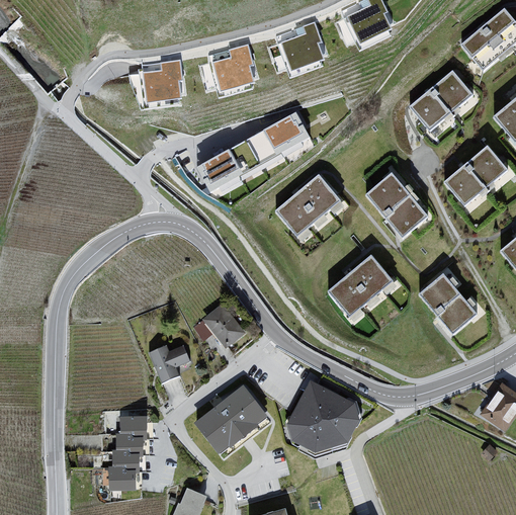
[(372,0),(373,3),(350,14),(362,40),(394,25),(387,9),(390,7),(387,0),(372,0)]
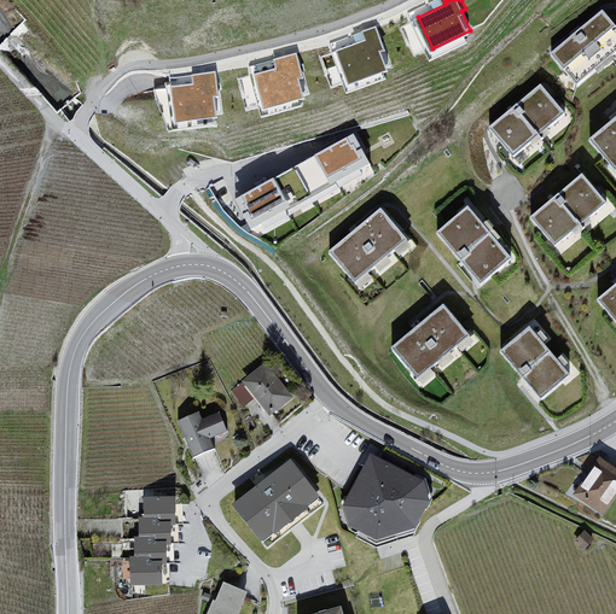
[(615,25),(604,12),(552,56),(579,86),(615,51),(615,25)]
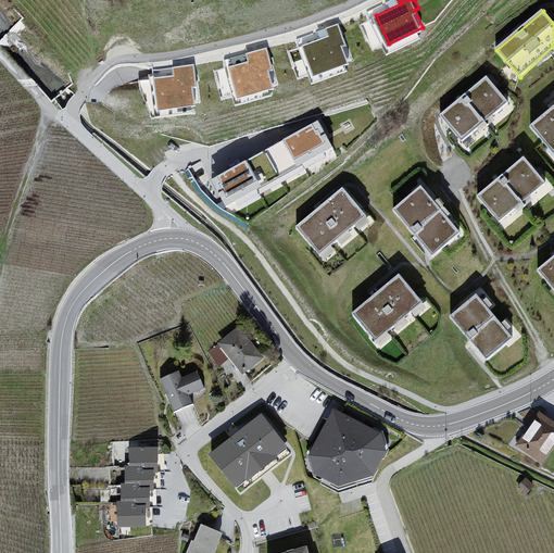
[(331,33),(304,42),(315,72),(349,59),(343,42),(348,40),(340,21),(328,25),(331,33)]
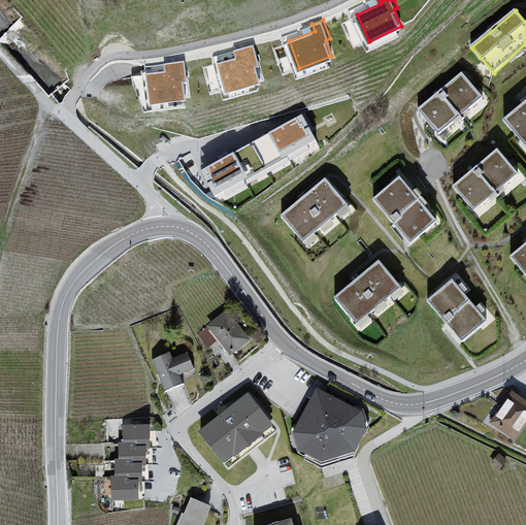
[(233,45),(235,54),(217,59),(225,90),(262,79),(258,63),(263,61),(257,39),(233,45)]
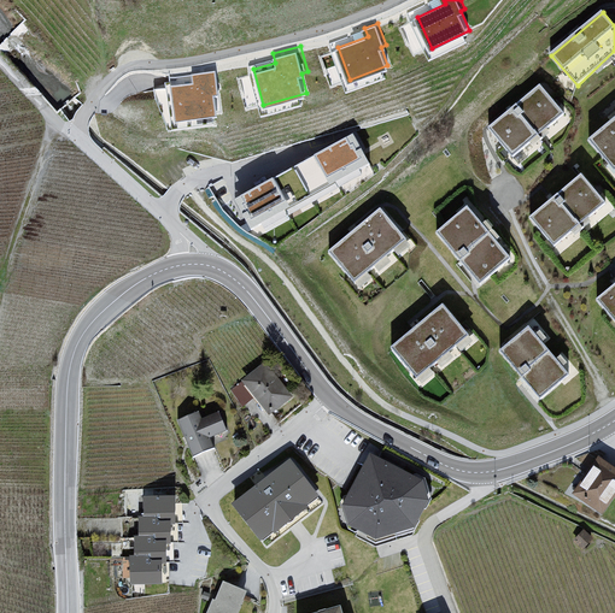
[(193,78),(170,81),(176,121),(222,113),(220,93),(223,93),(220,63),(191,68),(193,78)]
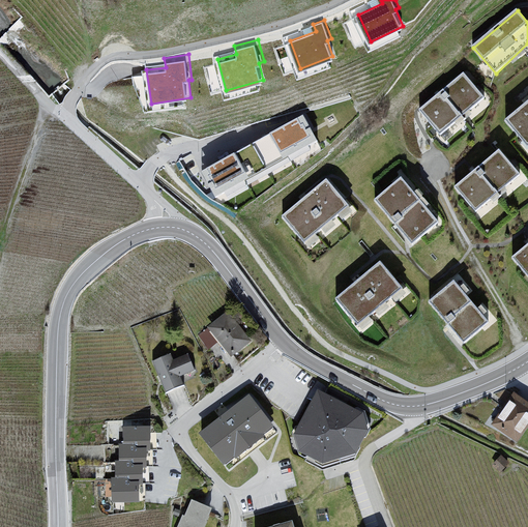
[(465,75),(421,110),(440,134),(484,97),(465,75)]
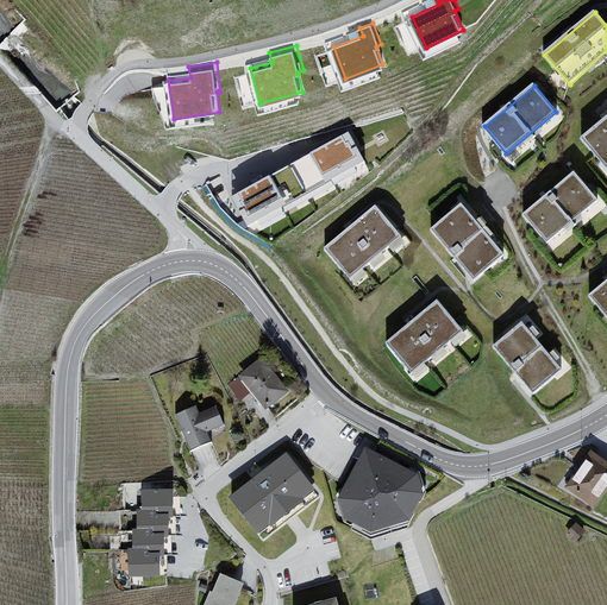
[(606,119),(583,139),(606,165),(606,119)]
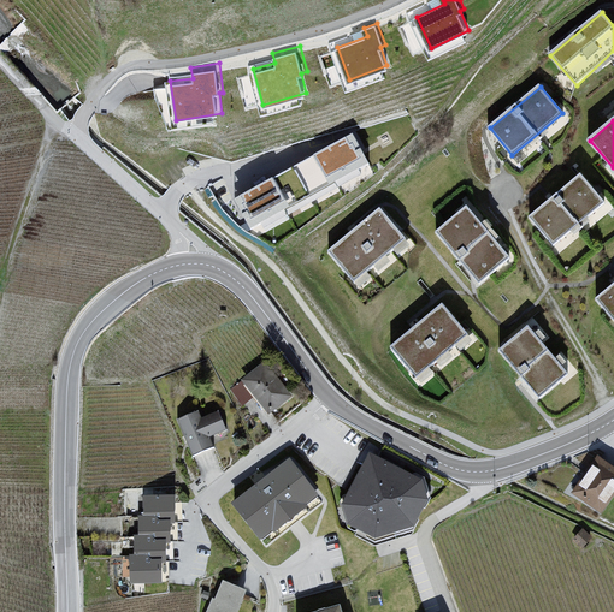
[(355,130),(237,196),(253,224),(371,159),(355,130)]
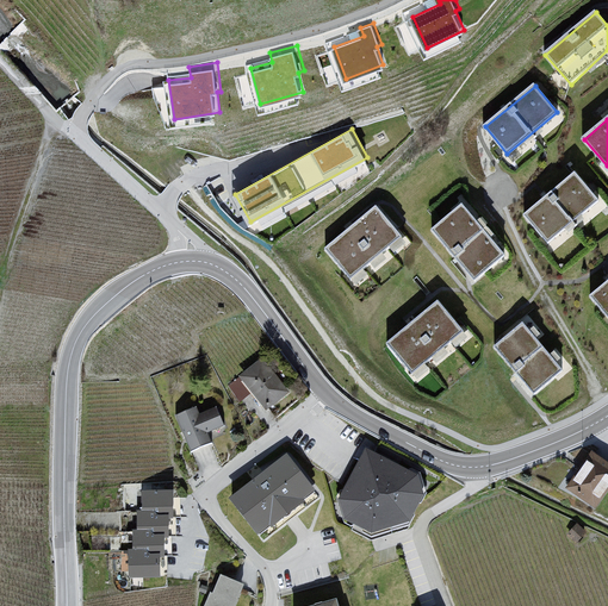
[(576,173),(525,214),(548,242),(599,201),(576,173)]
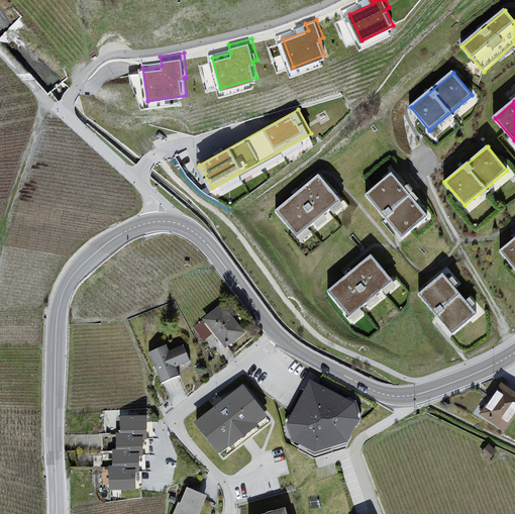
[(392,170),(364,193),(401,240),(429,216),(417,202),(421,199),(408,183),(403,184),(392,170)]
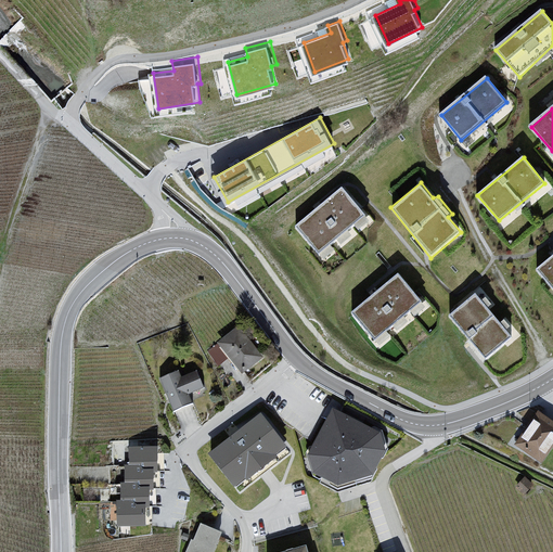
[(293,228),(322,260),(370,221),(343,189),(293,228)]
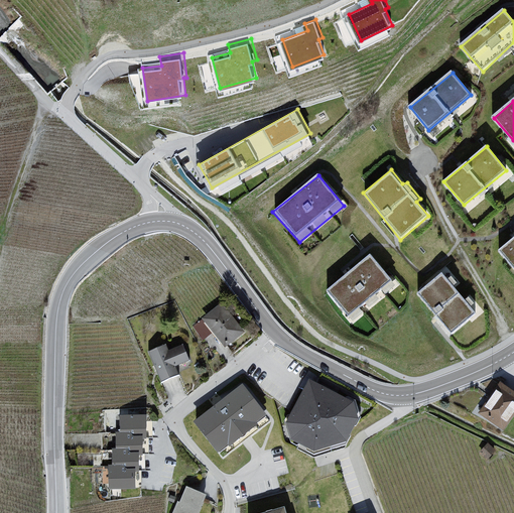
[(513,238),(500,250),(513,266),(513,238)]
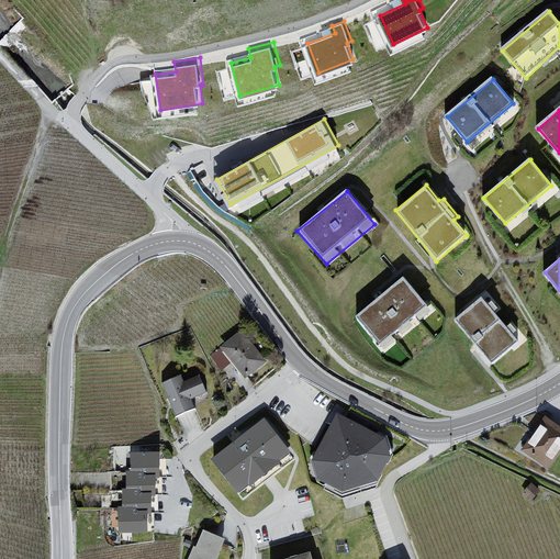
[(403,276),(353,317),(380,347),(427,308),(403,276)]
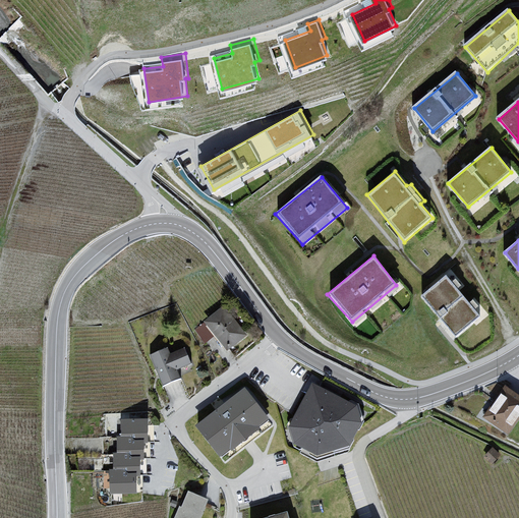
[(448,277),(422,296),(456,337),(478,318),(448,277)]
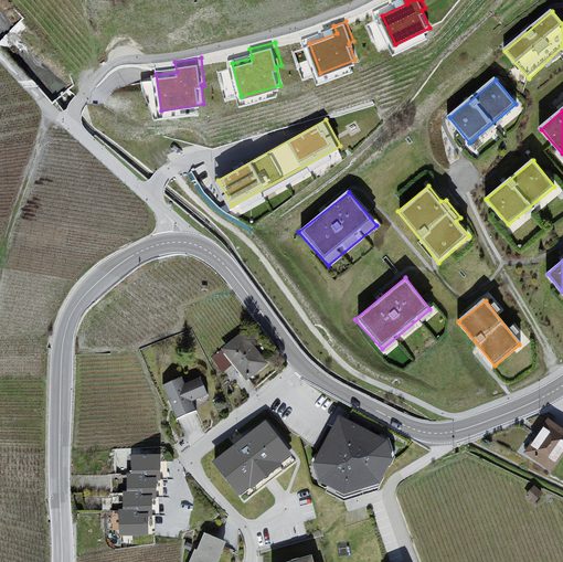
[(243,332),(221,348),(245,378),(267,363),(243,332)]
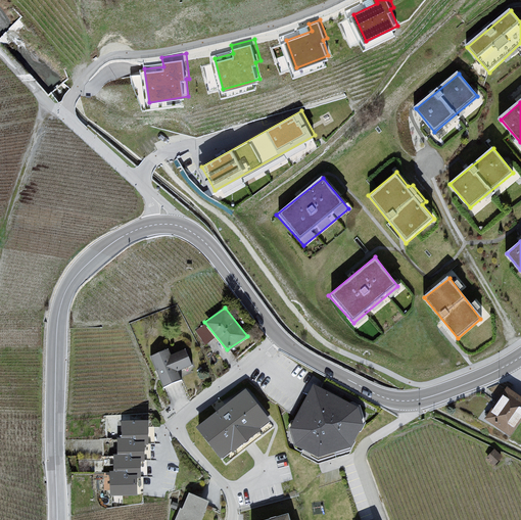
[(171,347),(149,356),(163,386),(180,378),(176,369),(193,363),(186,348),(173,353),(171,347)]
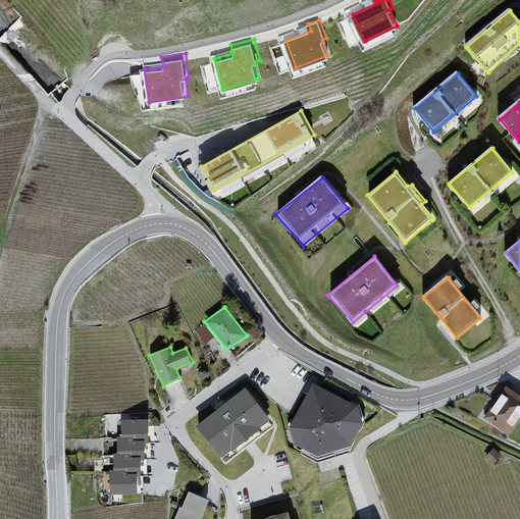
[(357,405),(313,383),(288,427),(295,440),(316,454),(351,445),(361,421),(357,405)]
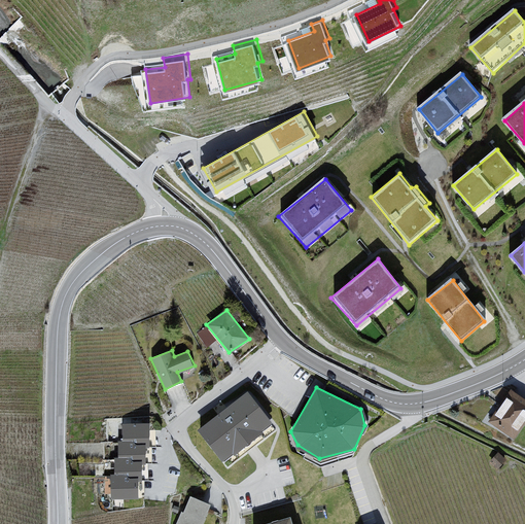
[(524,398),(510,388),(489,419),(514,438),(524,420),(524,398)]
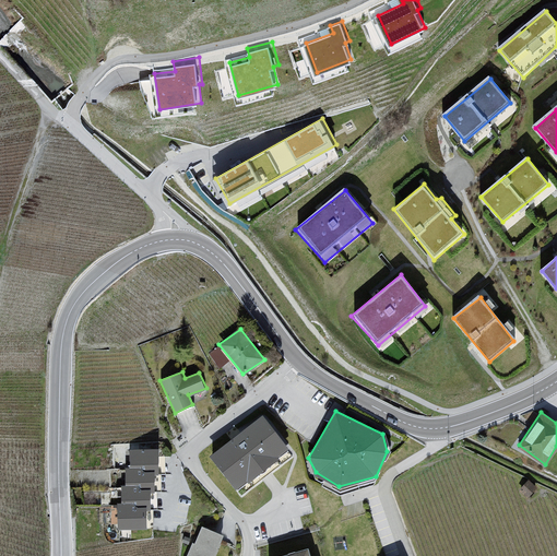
[(262,415),(209,456),(235,489),(287,448),(262,415)]
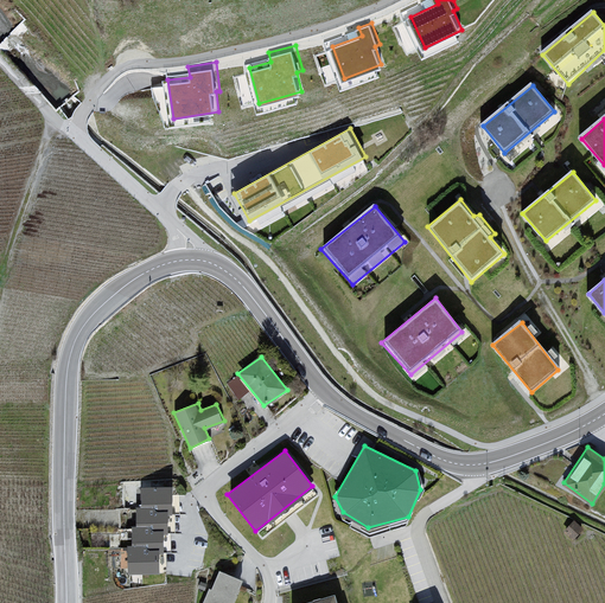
[(140,486),(140,506),(165,511),(165,514),(172,514),(171,487),(140,486)]
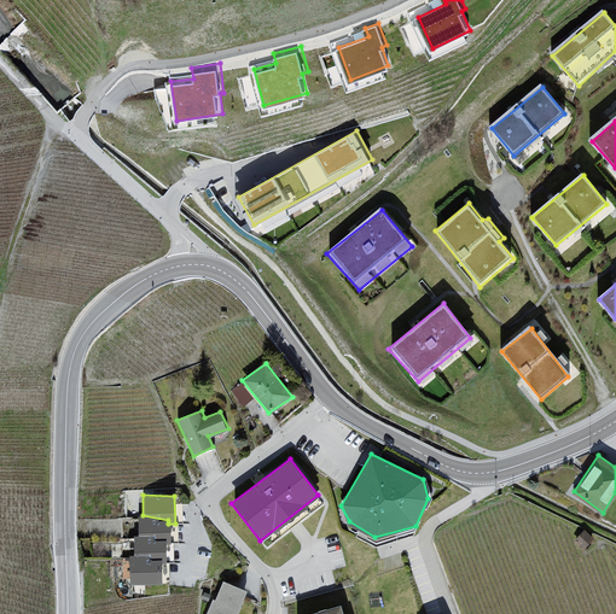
[(139,515),(138,537),(151,537),(152,541),(166,538),(166,543),(170,542),(168,524),(168,520),(143,515),(139,515)]
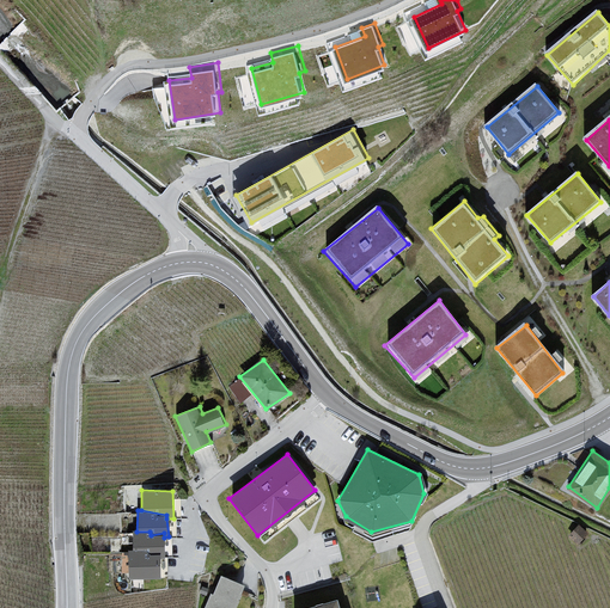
[(133,530),(133,550),(145,550),(146,554),(159,553),(164,554),(164,538),(164,533),(151,535),(150,532),(136,532),(133,530)]
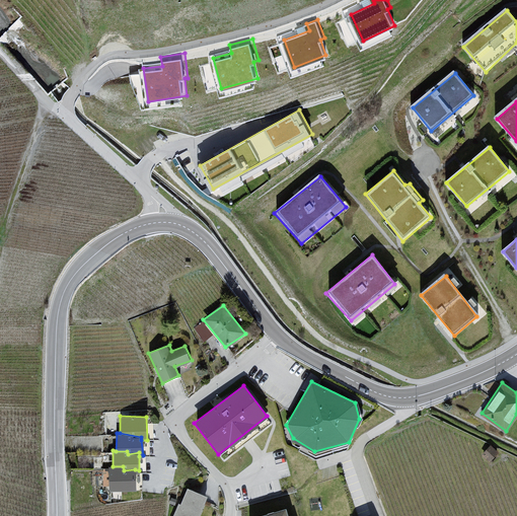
[(109,466),(109,489),(136,489),(135,469),(124,470),(123,466),(113,466),(109,466)]
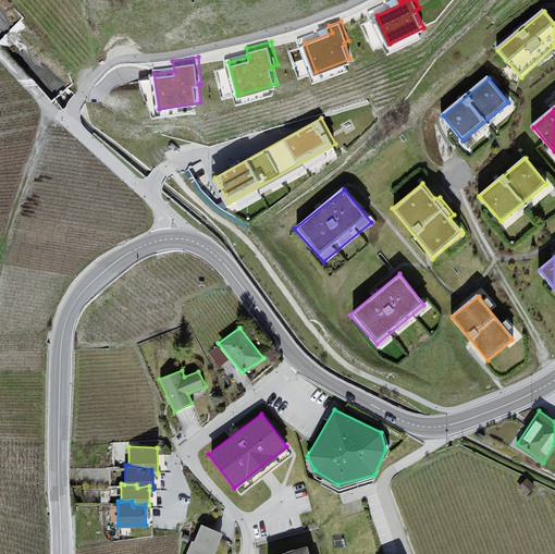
[(211,553),(222,532),(200,524),(185,553),(211,553)]
